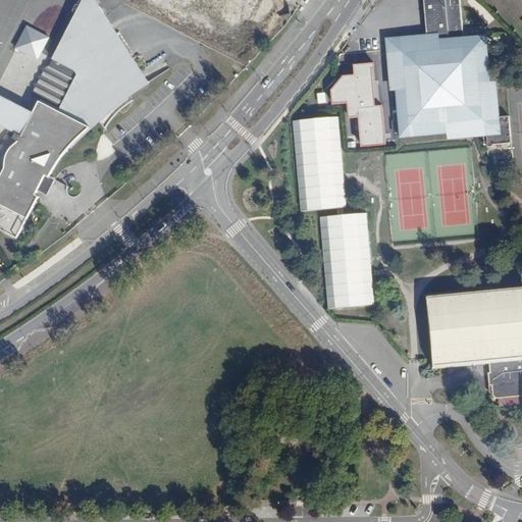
[(47,194),(57,175),(58,173),(60,171),(62,170),(64,168),(67,166),(68,166),(71,165),(73,164),(75,163),(79,162),(81,161),(84,161),(86,161),(89,161),(91,161),(96,161),(96,160),(96,157),(96,155),(97,152),(97,150),(98,147),(99,144),(99,142),(100,140),(101,138),(102,136),(103,133),(104,131),(106,128),(99,121),(101,119),(102,118),(104,116),(106,114),(108,113),(110,111),(112,110),(114,108),(116,106),(118,105),(120,103),(122,102),(123,101),(126,99),(128,97),(131,96),(133,94),(135,93),(137,91),(139,90),(141,89),(143,87),(145,86),(147,85),(149,83),(96,0),(84,0),(53,59),(79,72),(59,111),(40,101),(35,112),(0,95),(0,124),(17,134),(14,139),(19,141),(13,147),(11,149),(9,152),(8,153),(7,156),(6,159),(6,163),(6,168),(5,168),(0,178),(0,229),(18,239),(40,197),(37,194),(39,190),(47,194)]
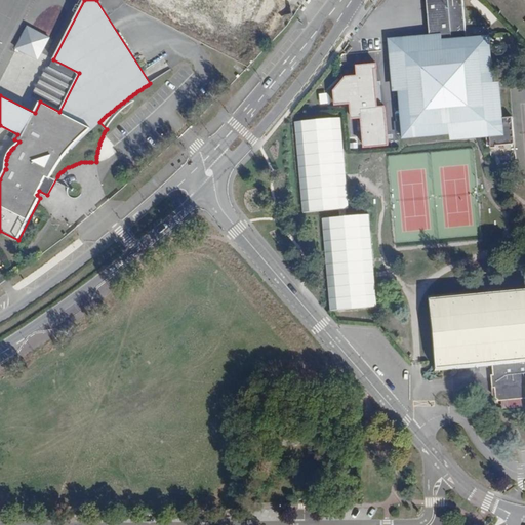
[(235,55),(258,0),(130,0),(194,28),(191,35),(235,55)]
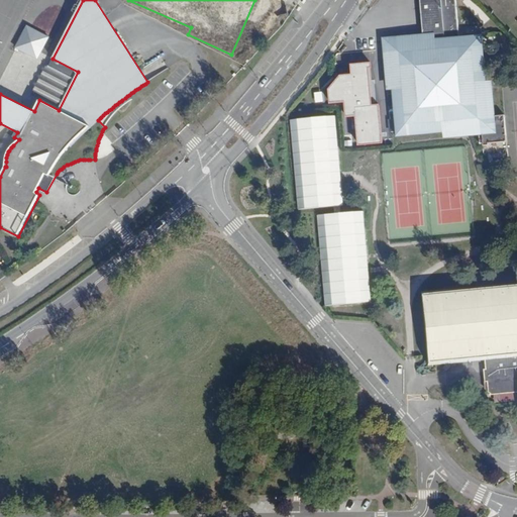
[(489,116),(482,35),(458,36),(455,0),(419,0),(423,39),(390,42),(390,48),(397,135),(462,130),(482,128),(482,133),(479,134),(480,144),(483,143),(483,145),(489,145),(489,143),(507,141),(504,115),(489,116)]
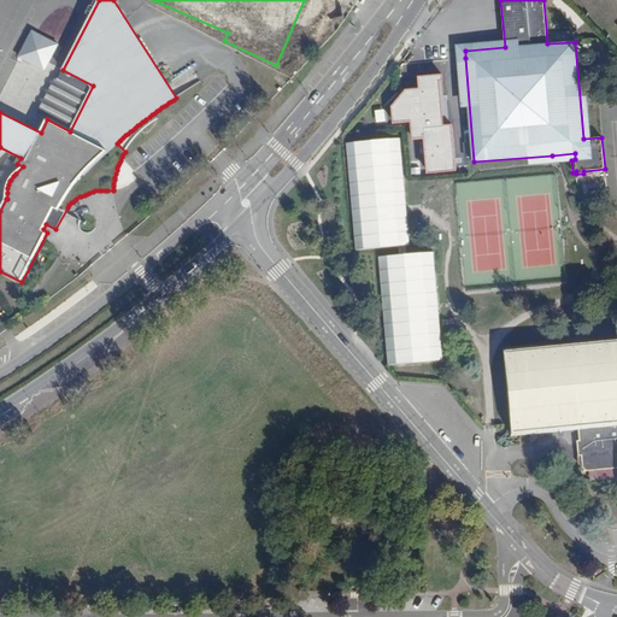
[(33,31),(19,57),(45,70),(59,45),(33,31)]
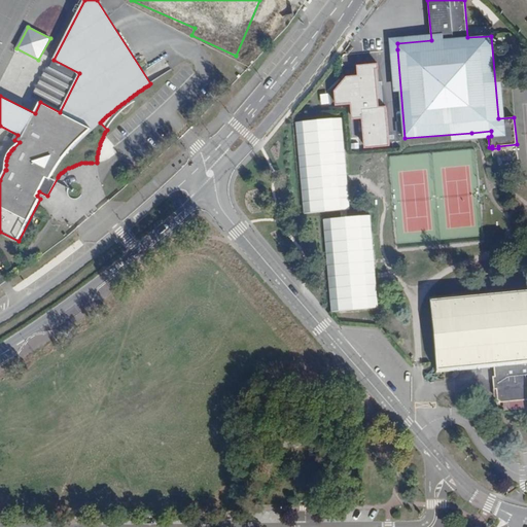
[(79,73),(54,60),(49,68),(47,67),(32,98),(40,102),(60,112),(79,73)]
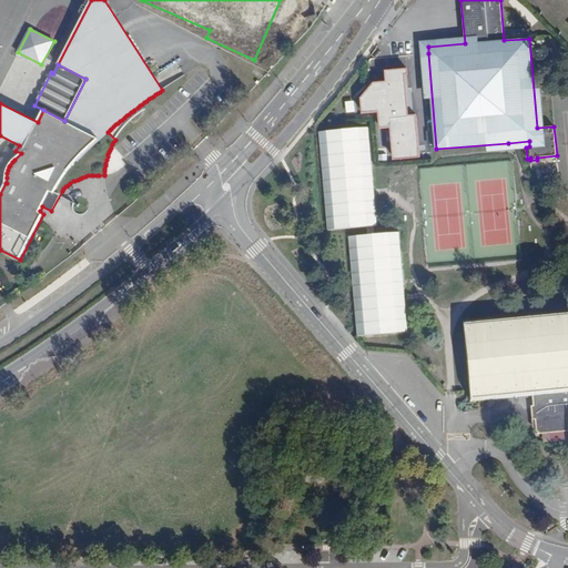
[(419,156),(416,113),(407,114),(405,74),(408,74),(407,69),(385,70),(385,81),(373,82),(361,98),(362,111),(378,110),(379,127),(391,127),(393,159),(419,156)]
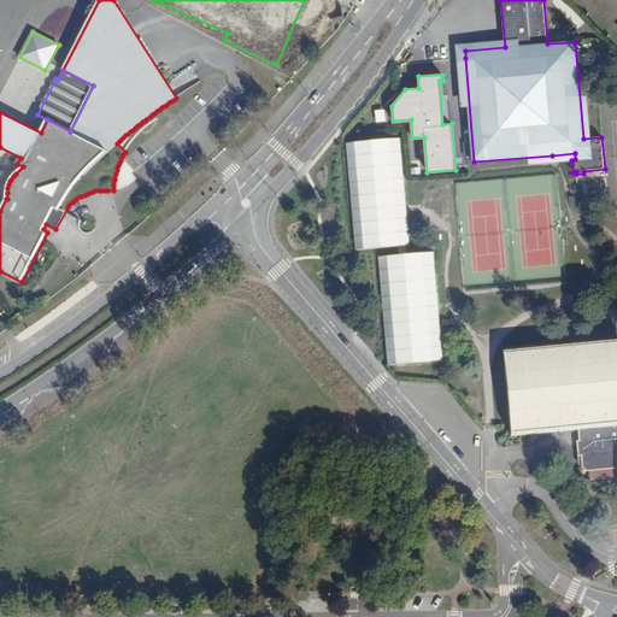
[(397,141),(350,146),(358,247),(395,244),(397,252),(375,253),(385,362),(439,357),(429,248),(403,251),(401,242),(405,242),(403,210),(397,141)]
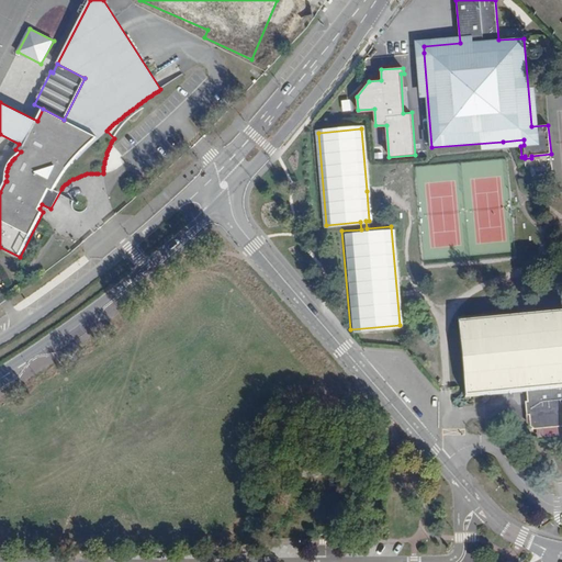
[(561,311),(463,321),(470,392),(514,389),(527,386),(528,401),(526,402),(526,403),(527,415),(529,415),(530,426),(535,429),(561,426),(561,311)]
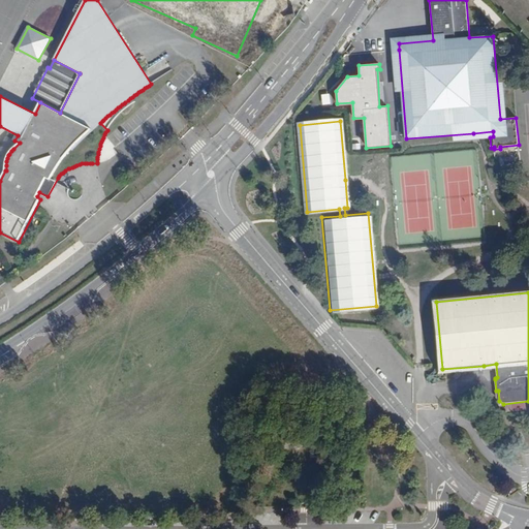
[(496,364),(484,366),(485,380),(495,379),(495,378),(497,377),(496,364)]
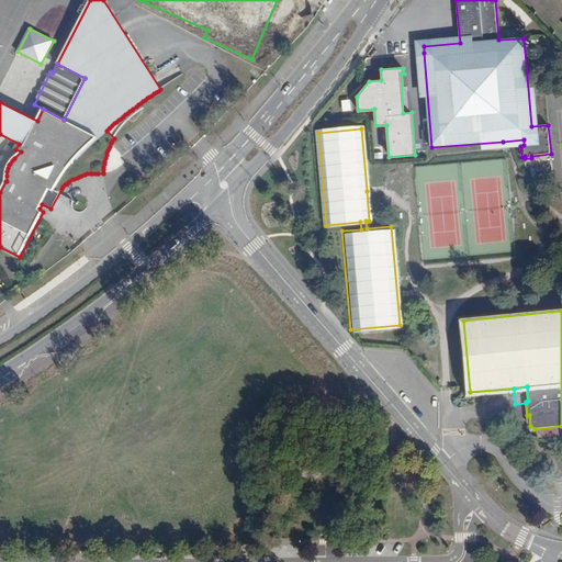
[(300,465),(300,475),(321,475),(321,467),(300,465)]
